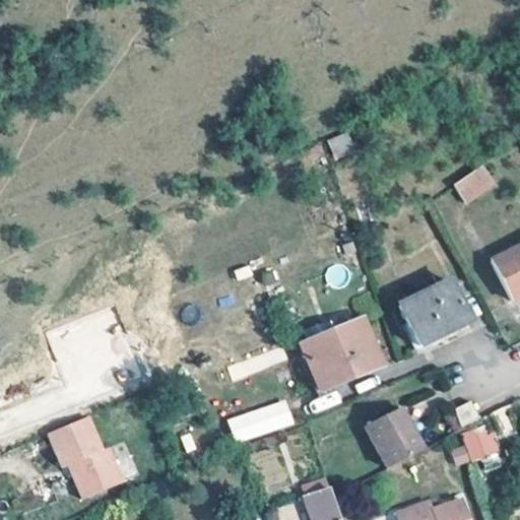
[(347,132),(326,141),(335,159),(355,150),(347,132)]
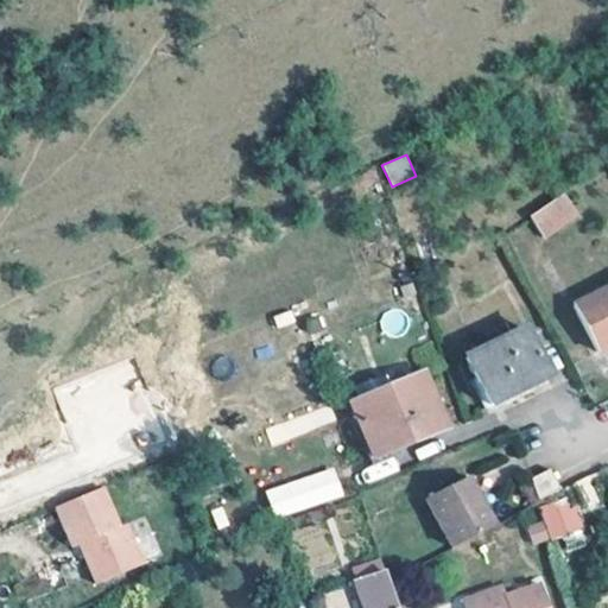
[(567,192),(529,214),(543,239),(581,219),(567,192)]
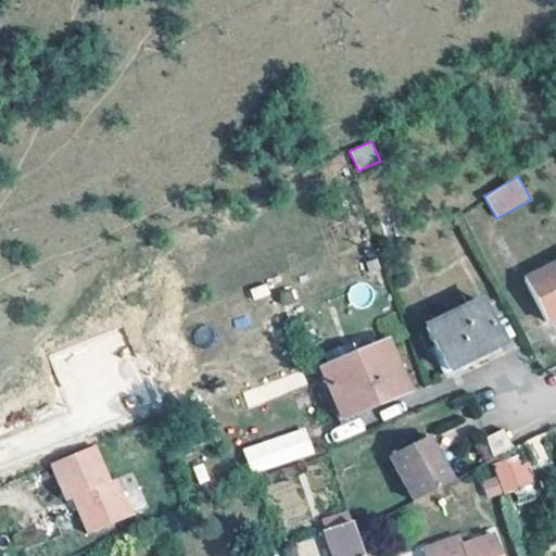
[(555,313),(555,262),(529,275),(548,317),(555,313)]
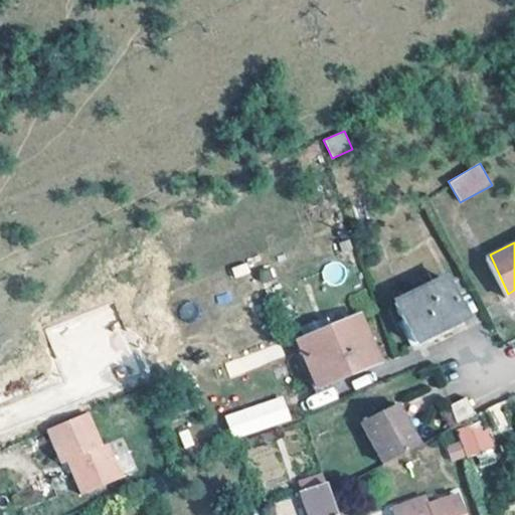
[(465,315),(445,278),(397,301),(416,340),(465,315)]
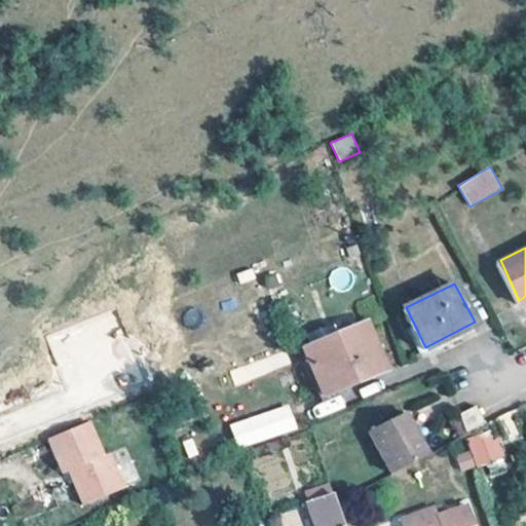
[(385,370),(366,321),(304,345),(321,390),(361,374),(363,380),(385,370)]
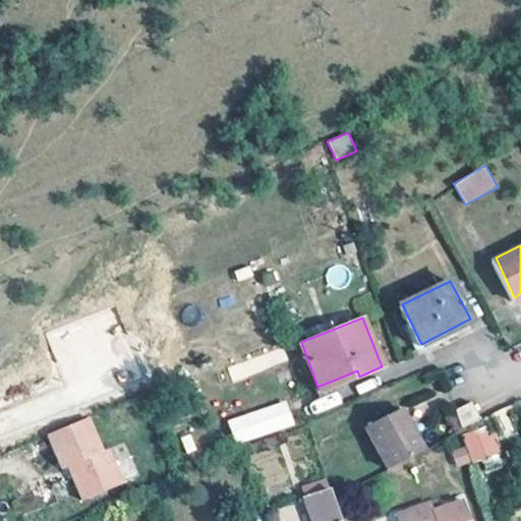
[(359,377),(357,370),(317,387),(320,392),(359,377)]
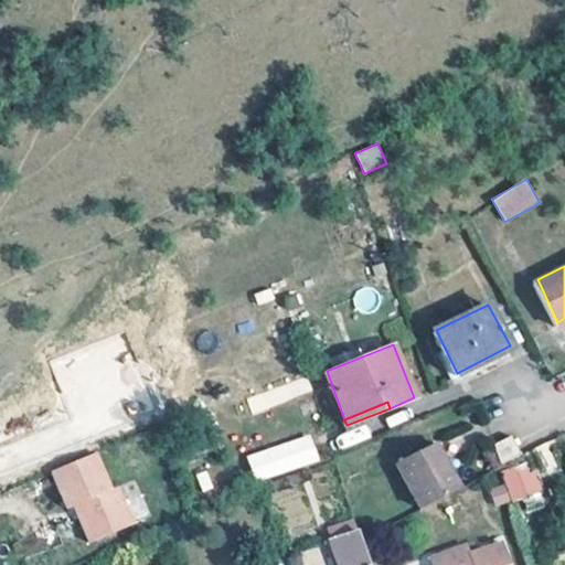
[(245,456),(255,483),(320,460),(310,433),(245,456)]
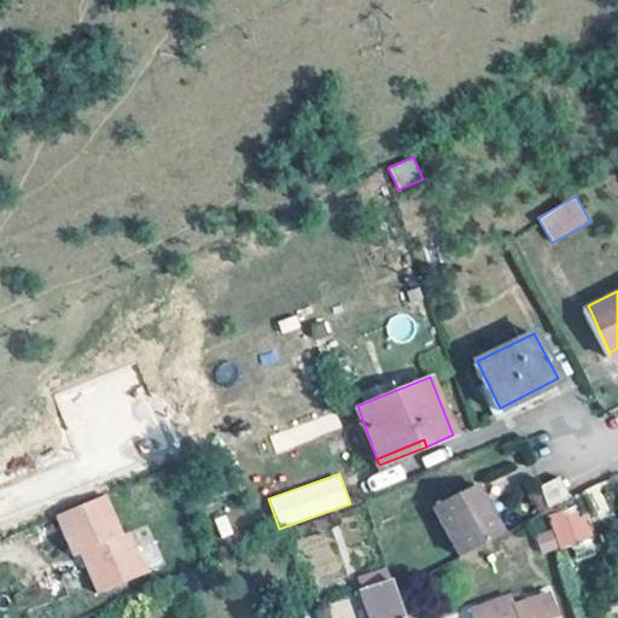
[(558,479),(538,488),(547,509),(567,499),(558,479)]
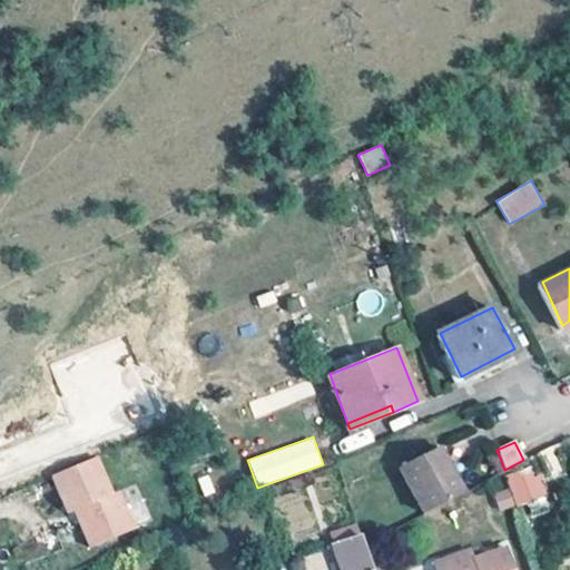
[(465,494),(443,450),(401,470),(423,516),(465,494)]
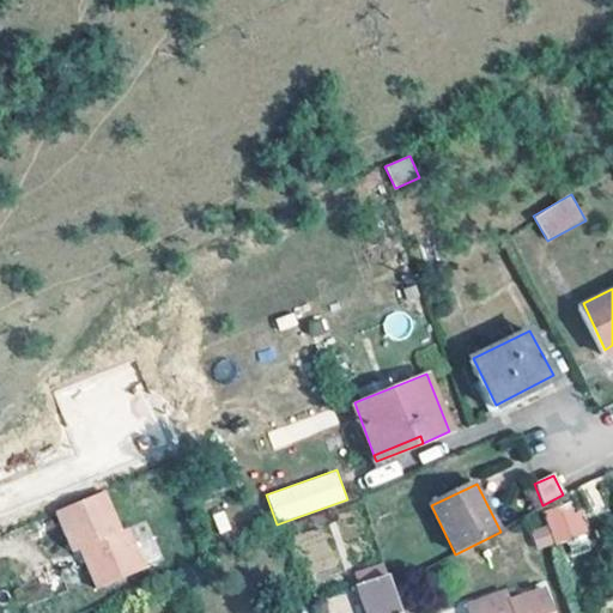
[(119,532),(102,492),(55,513),(72,552),(79,550),(96,590),(143,569),(126,528),(119,532)]
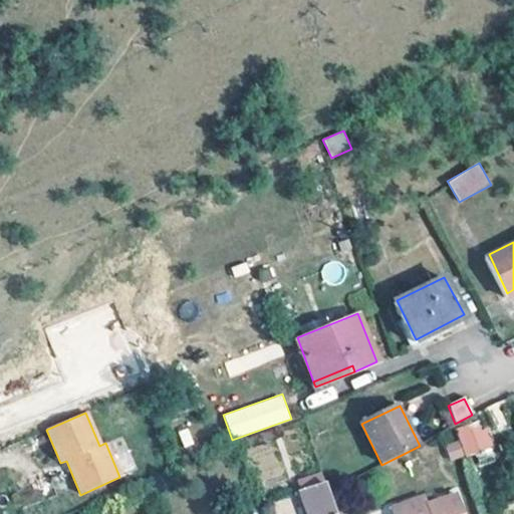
[(459,442),(465,457),(492,448),(487,433),(459,442)]
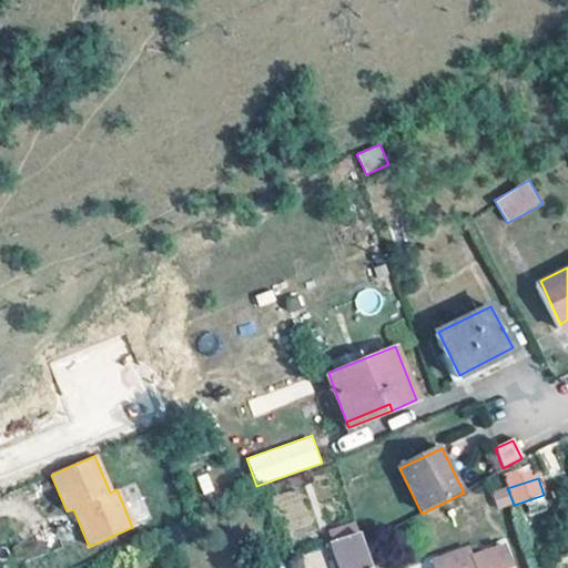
[(371,567),(359,535),(335,541),(343,567),(371,567)]
